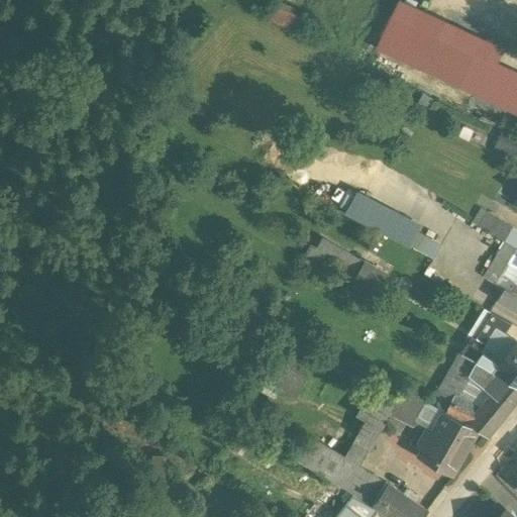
[(271,0),(263,0),(256,18),(288,30),(295,9),(271,0)]
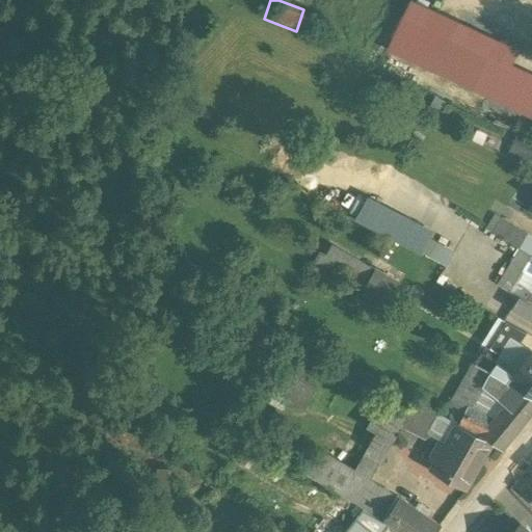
[(511,67),(517,53),(410,2),(388,49),(473,89),(489,55),(511,67)]
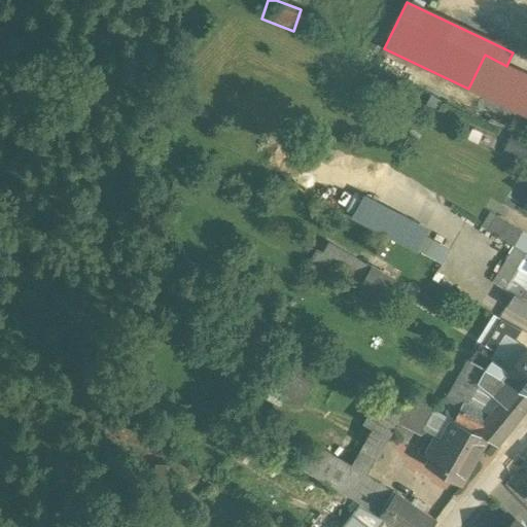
[(485,55),(468,89),(526,115),(526,75),(506,66),(485,55)]
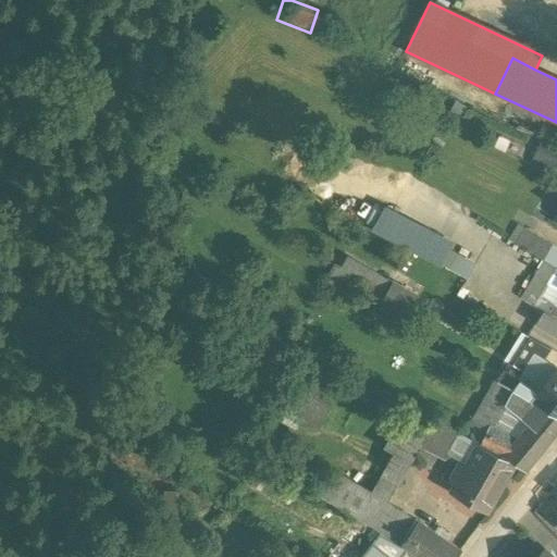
[(457,250),(461,240),(392,206),(379,233),(472,280),(481,262),(457,250)]
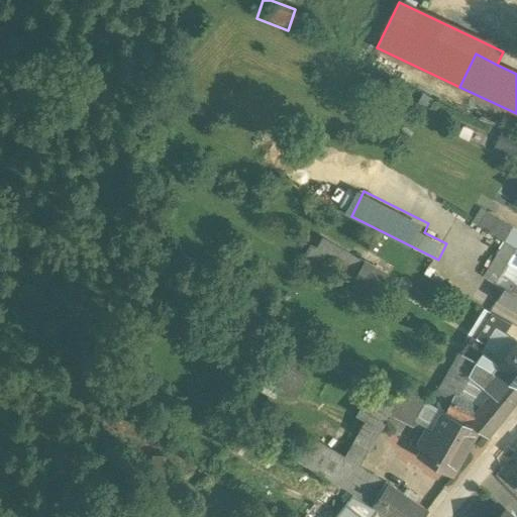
[(474,223),(505,241),(516,248),(516,230),(482,210),(474,223)]
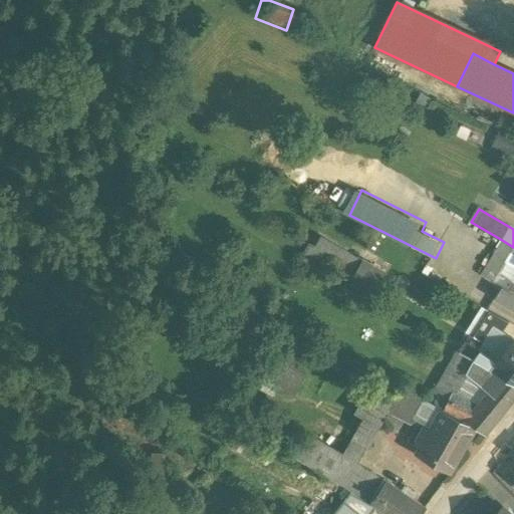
[(383,273),(320,238),(311,254),(352,278),(351,279),(373,291),(383,273)]
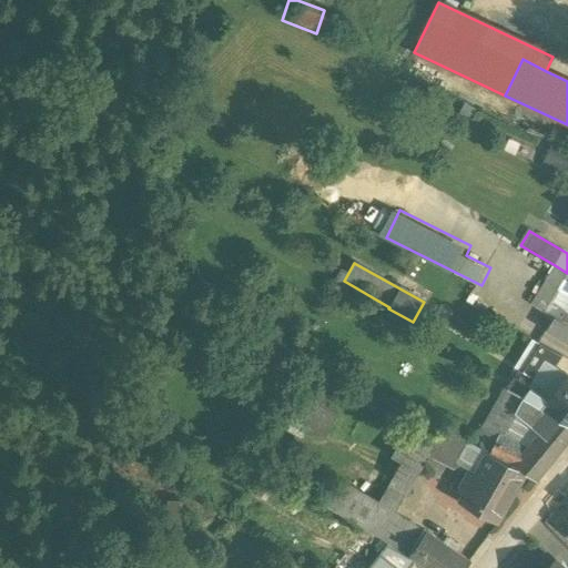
[(567,273),(555,265),(531,304),(555,316),(547,330),(567,343),(567,273)]
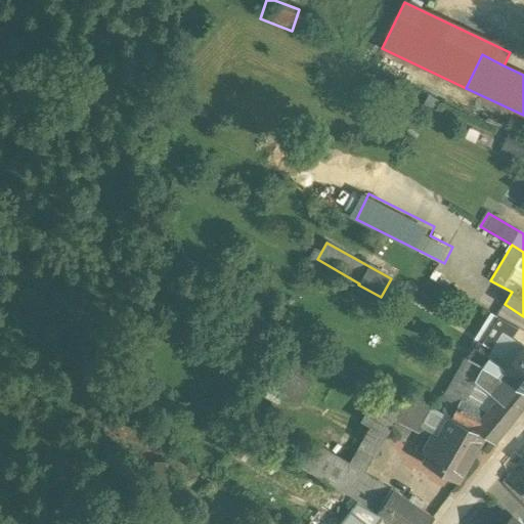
[(497,317),(491,328),(513,338),(519,329),(497,317)]
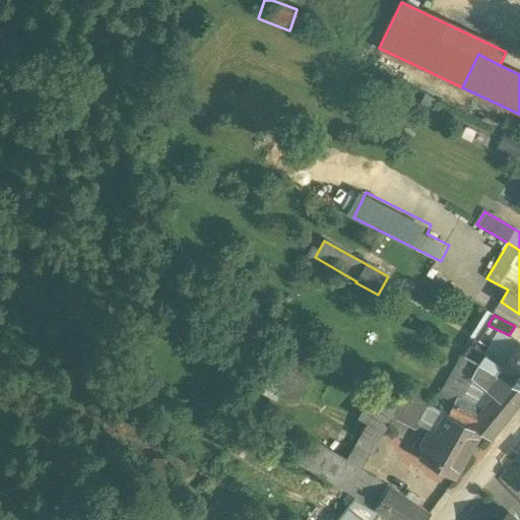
[(519,344),(509,335),(488,325),(476,342),(466,358),(519,387),(519,344)]
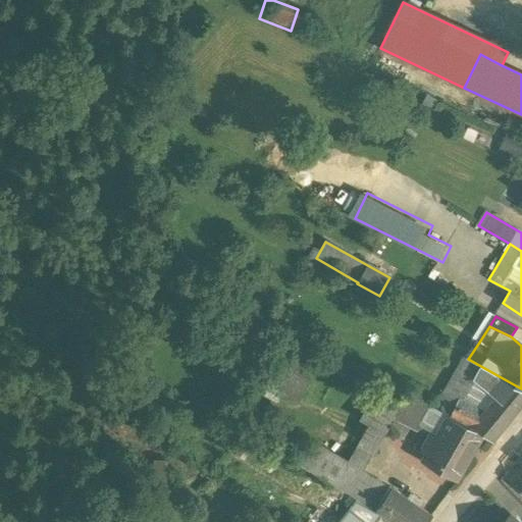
[(309,352),(284,338),(261,380),(259,379),(254,388),(277,402),(282,393),(300,402),(311,382),(297,374),(309,352)]
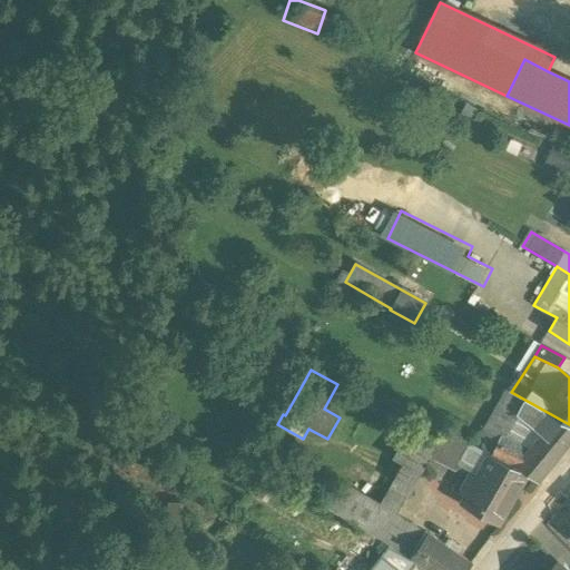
[(518,373),(508,390),(511,392),(522,375),(518,373)]
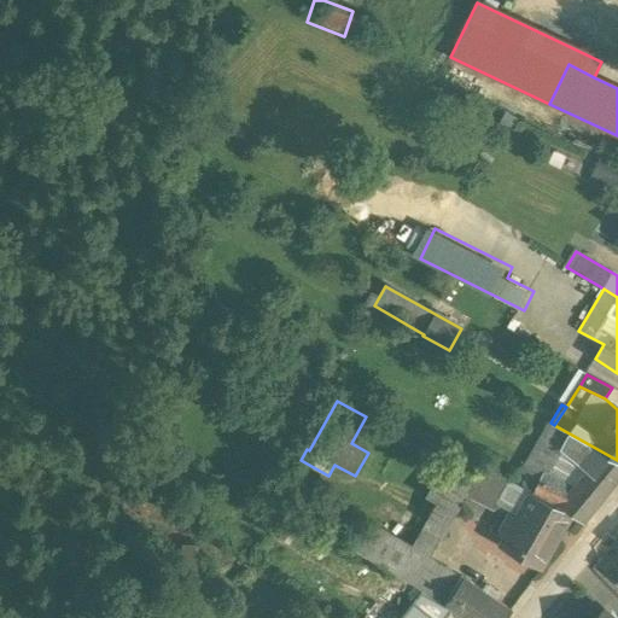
[(572,514),(584,523),(617,479),(617,460),(554,425),(520,485),(532,491),(559,505),(572,514)]
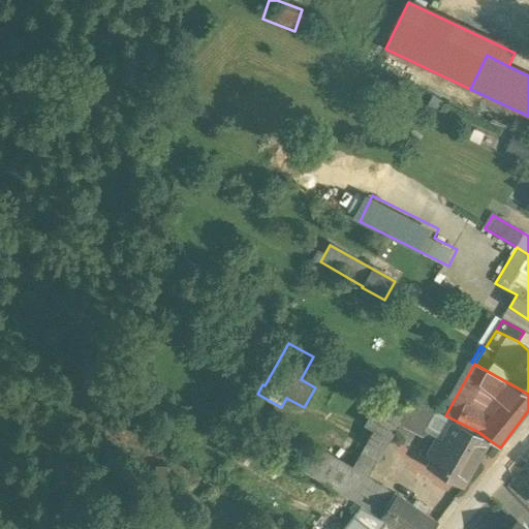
[(404,411),(380,397),(364,426),(371,430),(389,440),(398,426),(405,412),(404,411)]
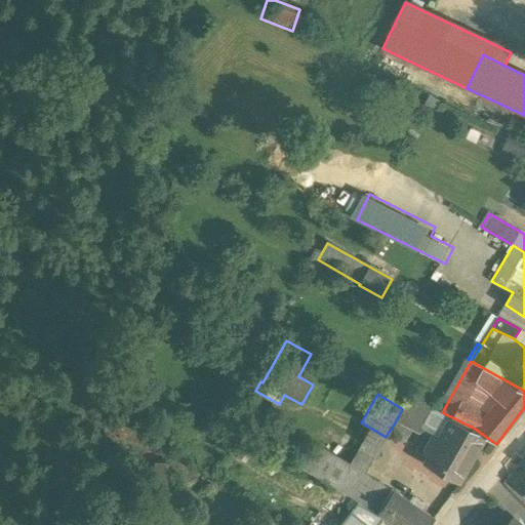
[(434,408),(408,396),(401,408),(402,409),(395,422),(419,435),(426,425),(425,423),(434,408)]
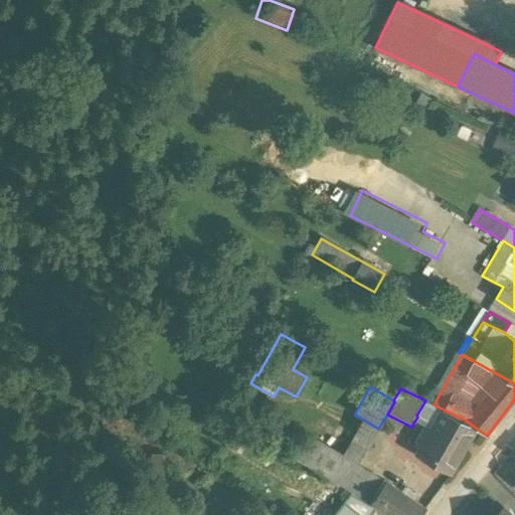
[(434,404),(425,400),(416,415),(417,416),(434,425),(444,409),(434,404)]
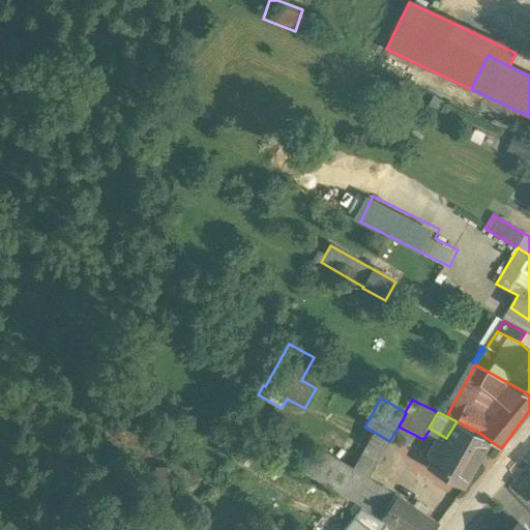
[(479,433),(457,421),(446,438),(444,442),(436,443),(430,454),(433,461),(431,464),(466,483),(491,441),(479,433)]
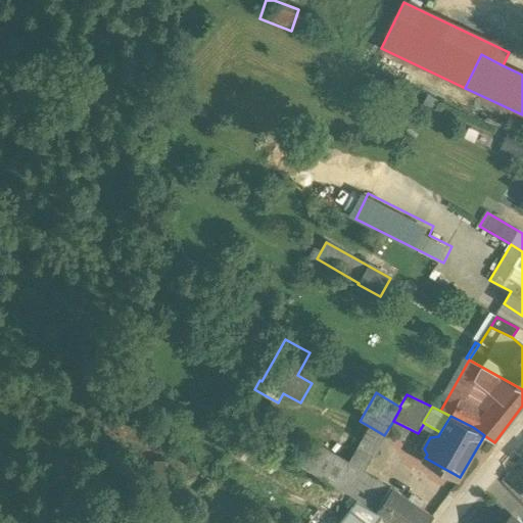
[(299,465),(334,485),(347,464),(363,473),(384,435),(367,425),(347,459),(315,440),(299,465)]
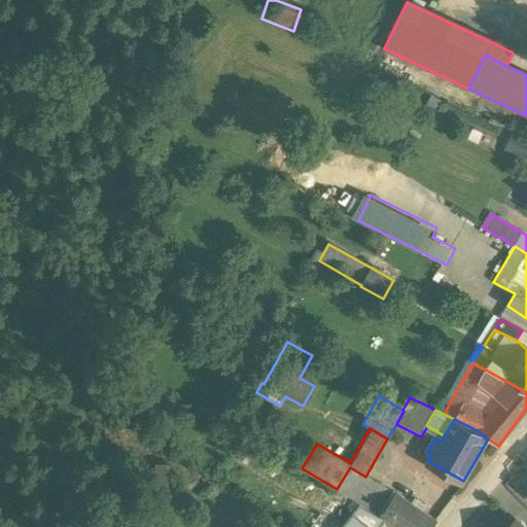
[(365,477),(350,467),(337,489),(380,515),(395,493),(365,477)]
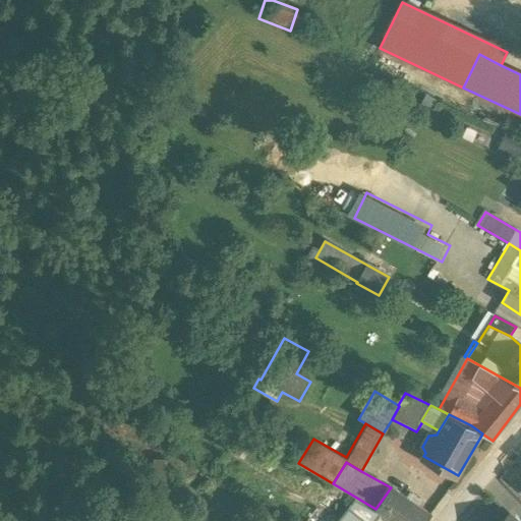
[(409,501),(391,487),(375,509),(393,520),(425,520),(430,515),(417,506),(420,502),(412,496),(409,501)]
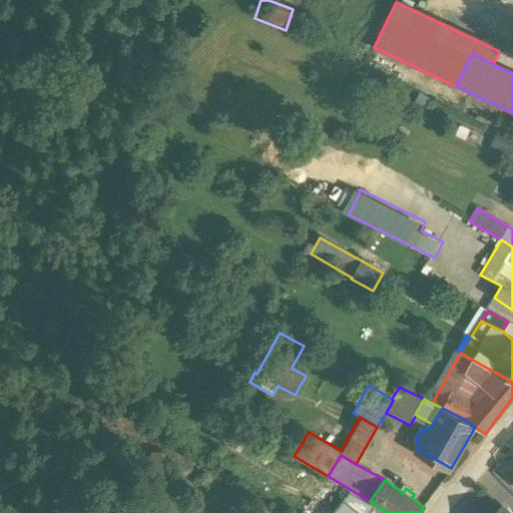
[(370,512),(375,507),(351,492),(336,510),(339,512),(370,512)]
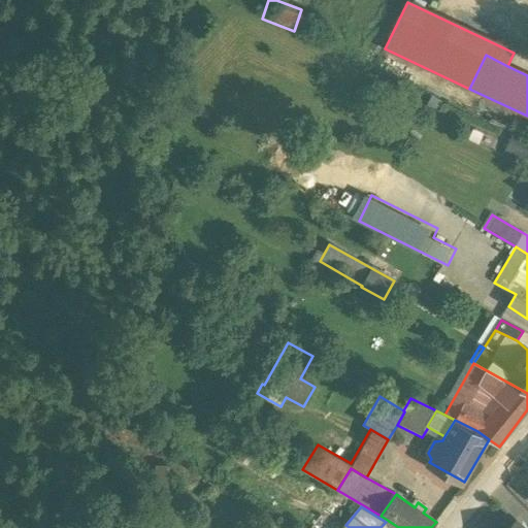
[(305,527),(306,527),(341,527),(318,510),(305,527)]
